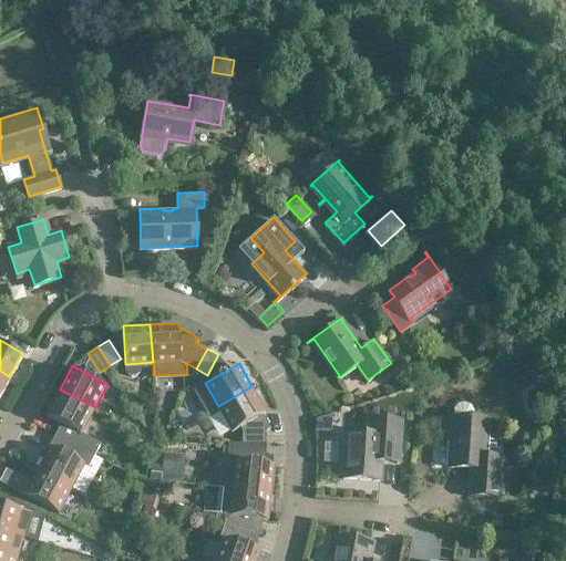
[(0,394),(9,376),(0,371),(0,394)]
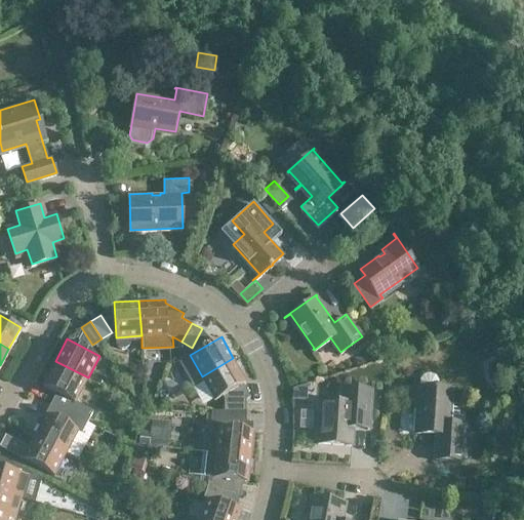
[(246,382),(233,358),(202,376),(214,399),(223,394),(225,397),(225,408),(246,409),(246,397),(249,395),(243,383),(246,382)]
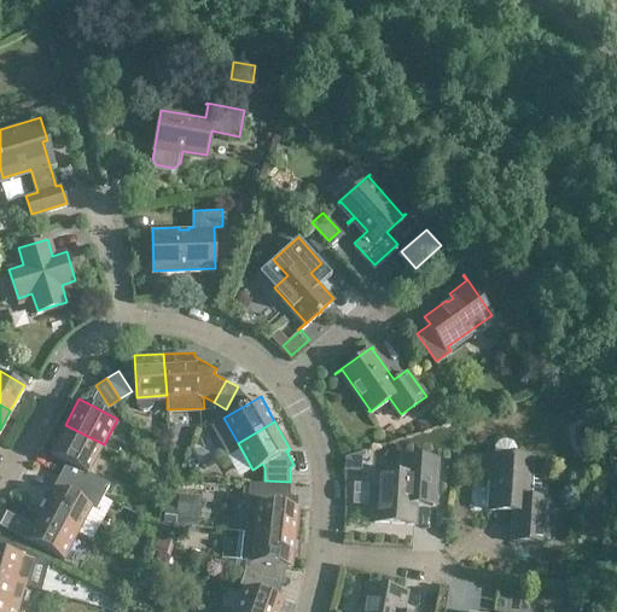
[(104,444),(65,425),(51,452),(68,460),(62,472),(103,494),(110,481),(89,471),(104,444)]
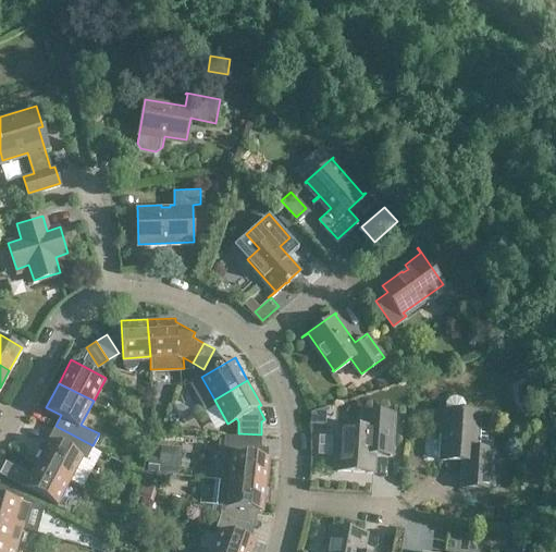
[(446,401),(445,408),(439,408),(437,431),(444,432),(442,457),(464,458),(462,485),(490,487),(492,448),(477,446),(479,411),(465,409),(465,402),(461,396),(456,394),(449,395),(446,401)]
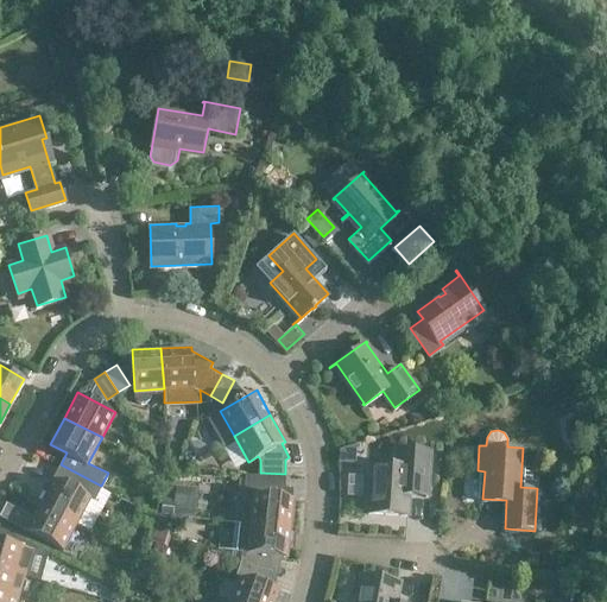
[(398,447),(397,463),(372,462),(368,511),(408,513),(409,493),(429,495),(429,482),(428,481),(430,449),(398,447)]
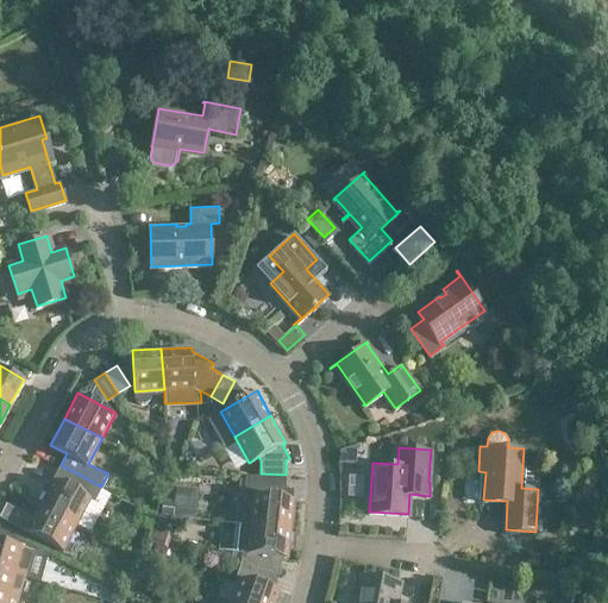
[(101,487),(61,465),(41,503),(76,522),(91,496),(94,498),(101,487)]
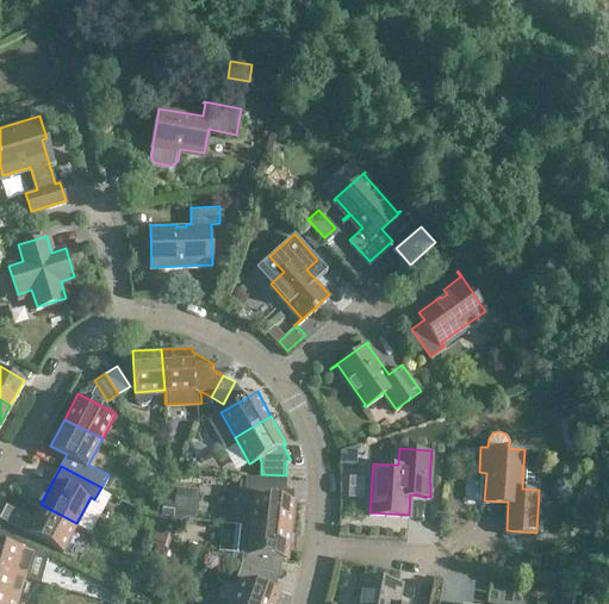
[(286,475),(261,474),(261,489),(285,489),(286,475)]
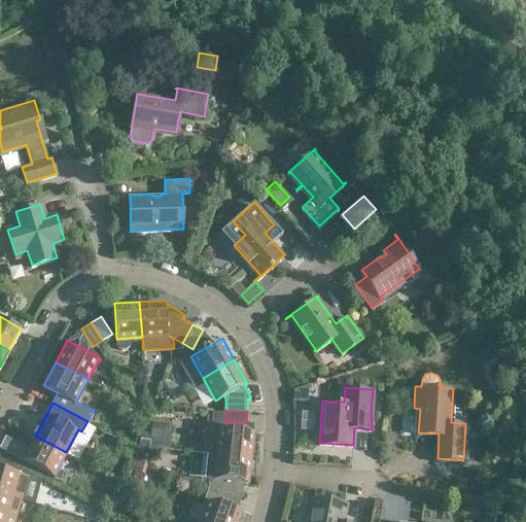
[(150,443),(150,444),(168,446),(171,422),(152,420),(151,437),(151,438),(150,443)]
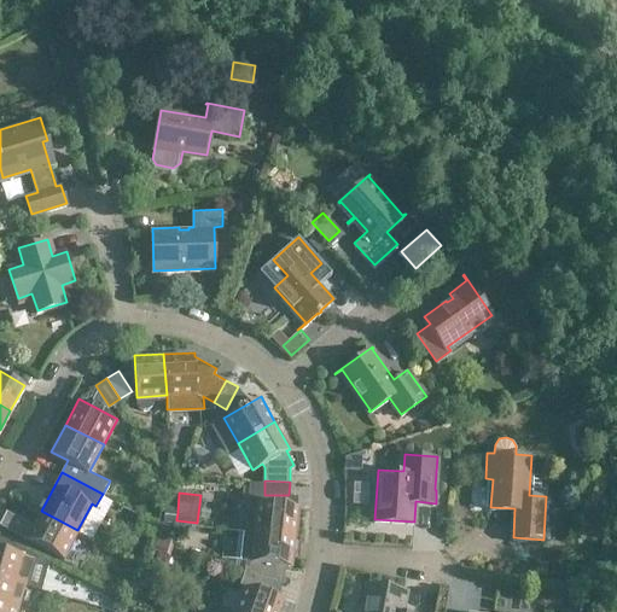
[(243,499),(239,528),(295,535),(298,505),(243,499)]
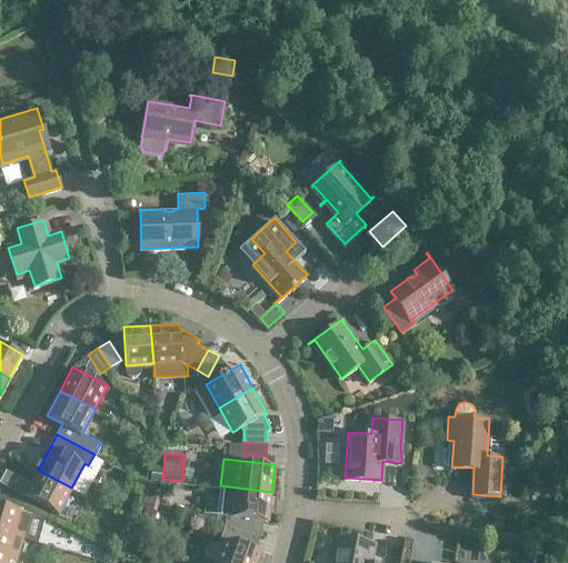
[(159,466),(152,465),(151,476),(162,478),(163,472),(163,471),(159,466)]
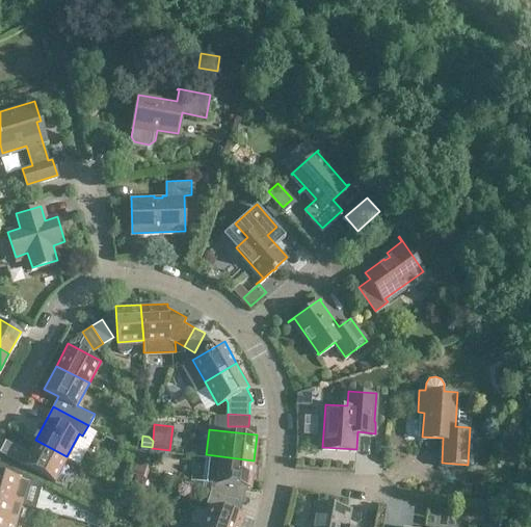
[(55,479),(67,456),(35,440),(29,451),(6,440),(1,450),(55,479)]
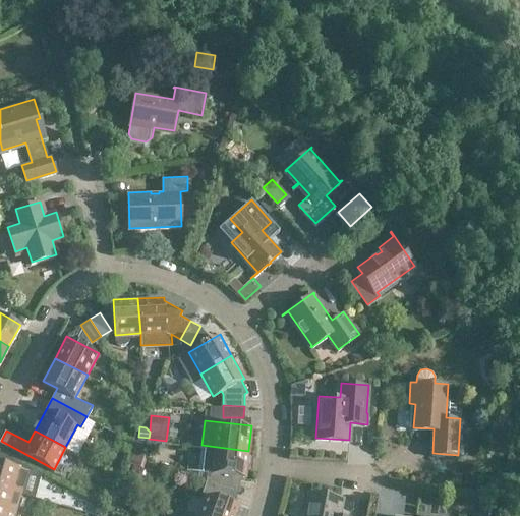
[(248,451),(201,445),(199,470),(208,471),(207,479),(222,481),(223,473),(241,475),(246,475),(248,451)]
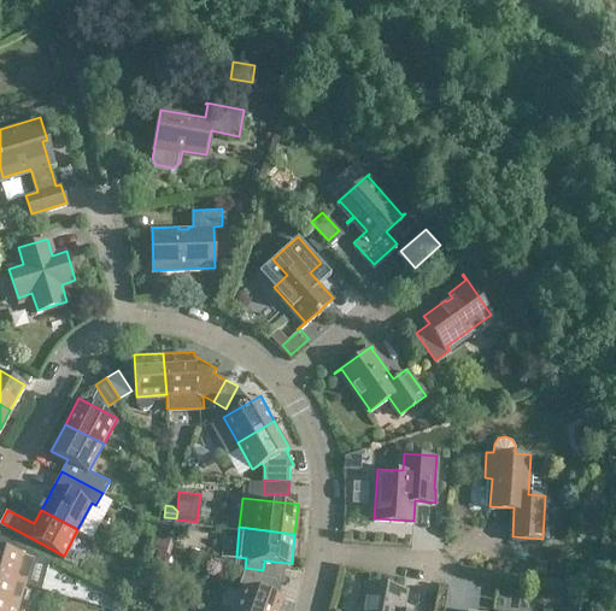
[(0,573),(24,581),(31,557),(0,547),(0,573)]
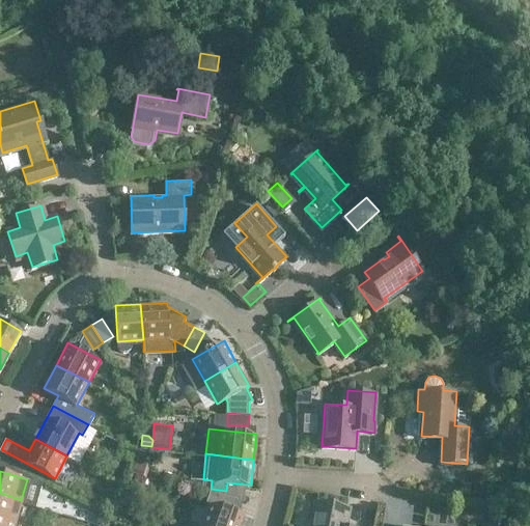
[(21,500),(0,493),(0,515),(16,520),(21,500)]
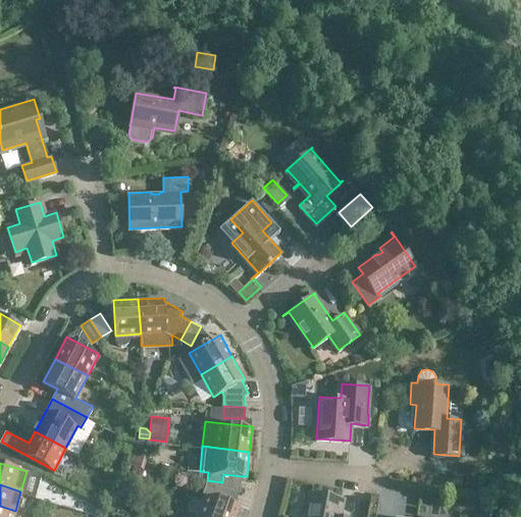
[(207,494),(199,516),(201,516),(236,516),(241,505),(218,497),(220,490),(206,485),(203,493),(207,494)]
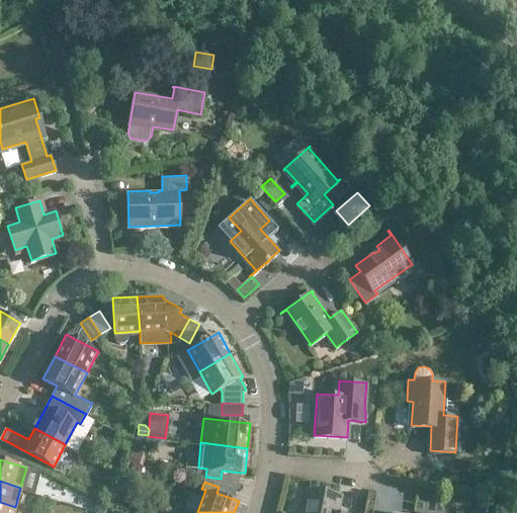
[(117,485),(114,494),(134,501),(137,492),(117,485)]
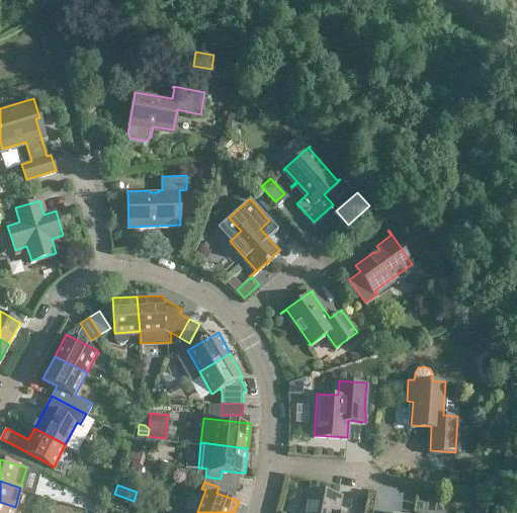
[(308,488),(303,512),(337,512),(340,494),(308,488)]
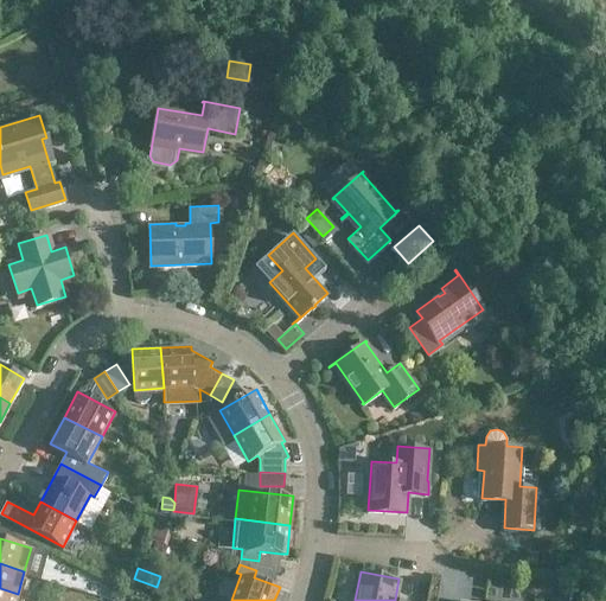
[(0,600),(16,600),(18,594),(0,588),(0,600)]
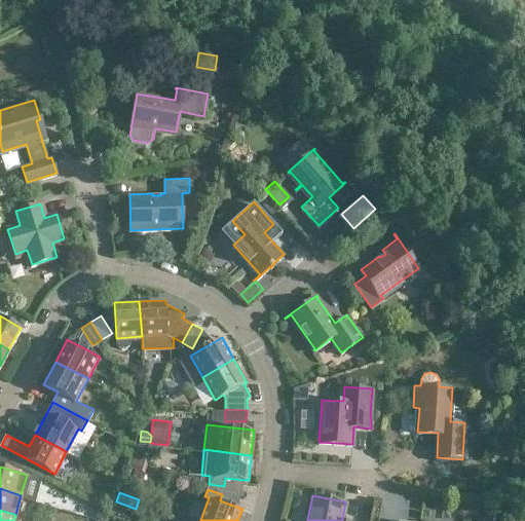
[(98,510),(96,517),(106,520),(108,513),(98,510)]
